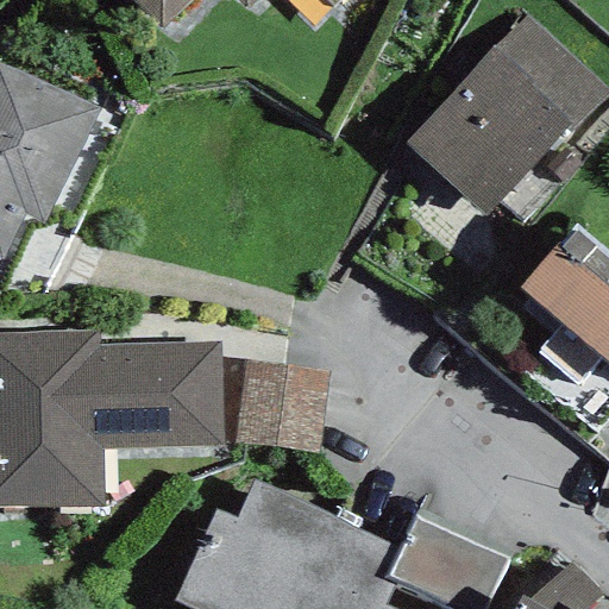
[(130,0),(161,32),(193,0),(237,0),(246,8),(256,0),(130,0)]
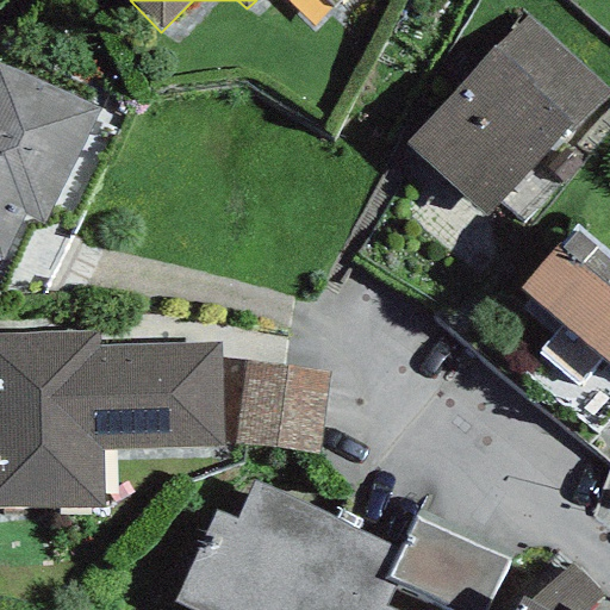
[(609,94),(527,17),(404,145),(483,217),(609,94)]
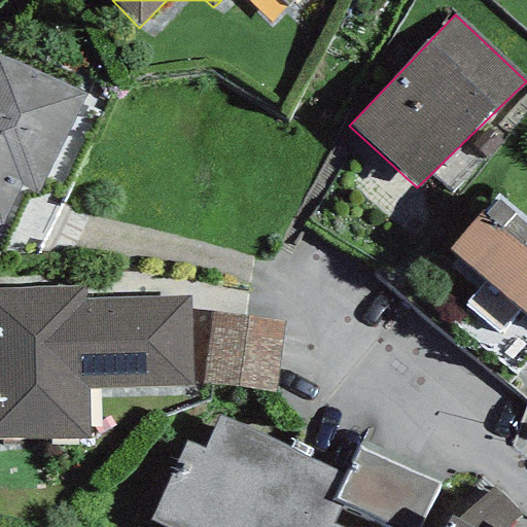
[(0,224),(1,225),(21,185),(36,192),(85,96),(0,55),(0,224)]
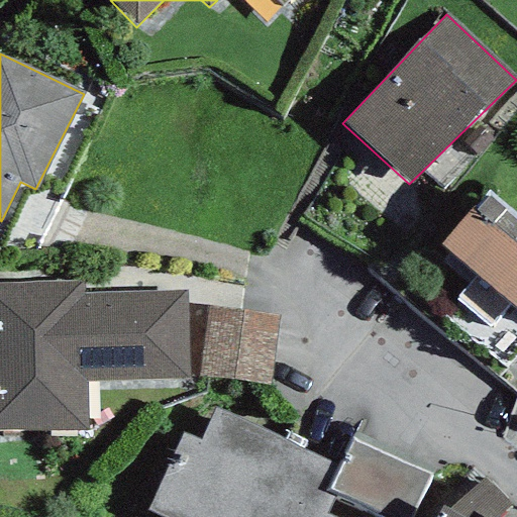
[(516,214),(488,190),(441,244),(477,275),(455,299),(489,328),(509,304),(516,310),(516,214)]
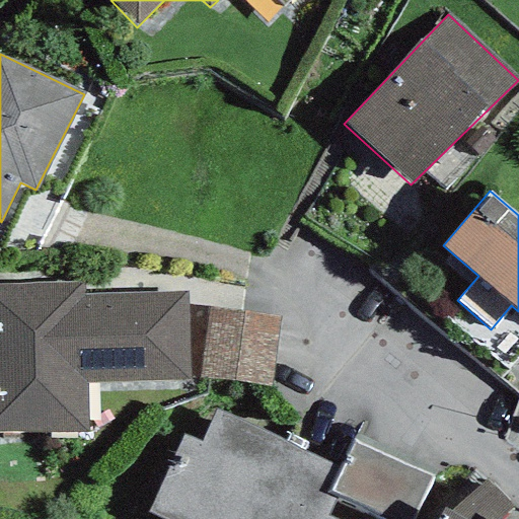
[(0,432),(89,433),(87,385),(189,382),(187,293),(84,295),(82,284),(0,285),(0,432)]
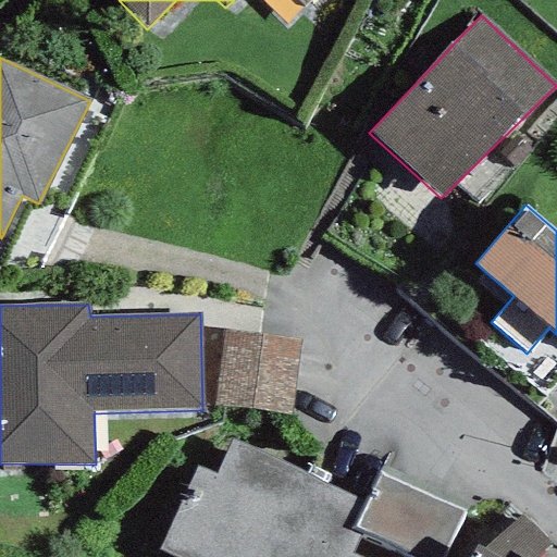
[(211,406),(291,417),(301,339),(223,329),(211,406)]
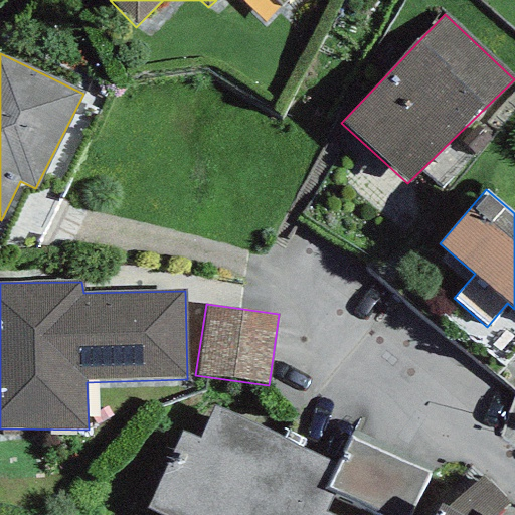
[(339,465),(213,407),(198,442),(182,432),(146,507),(164,514),(365,514),(369,507),(328,487),(339,465)]
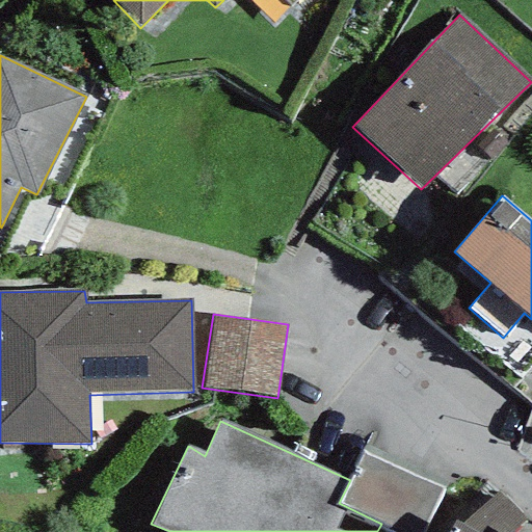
[(363,454),(350,480),(339,503),(381,524),(397,531),(420,531),(441,491),(363,454)]
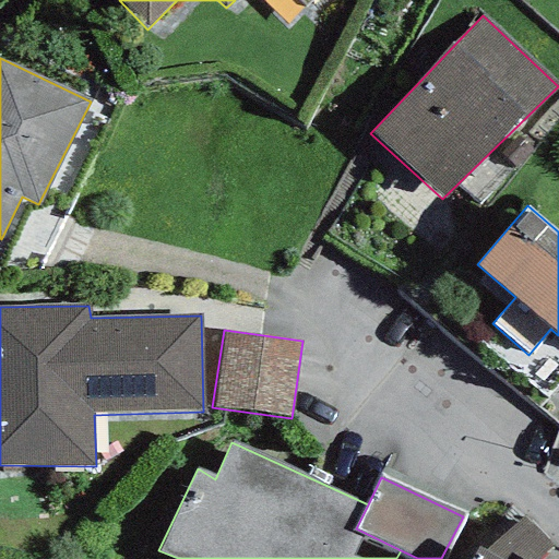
[(538,558),(551,546),(523,518),(486,551),(478,547),(472,558),(538,558)]
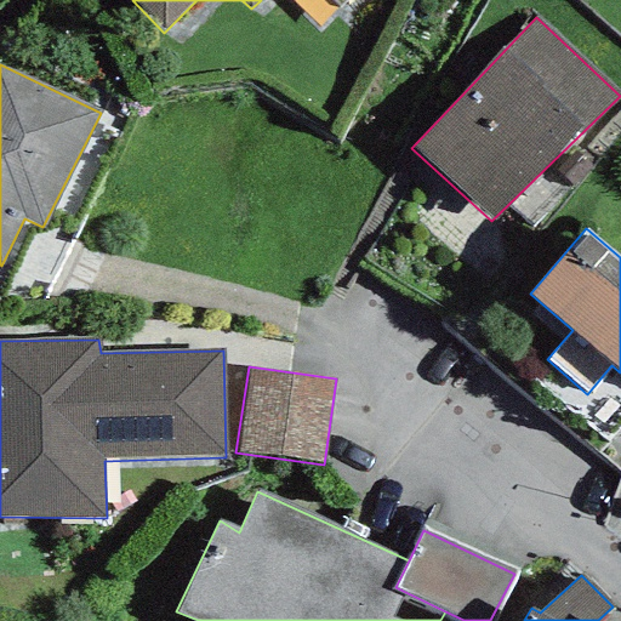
All buildings are outlined.
